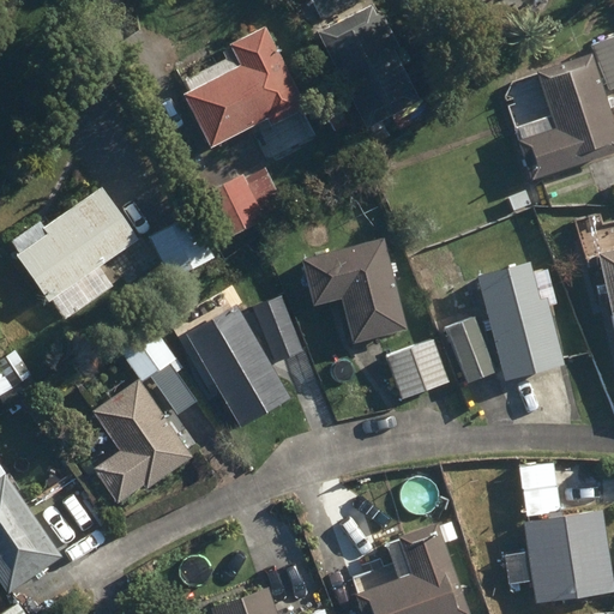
[(314,0),(324,18),(362,0),(361,0),(314,0)]
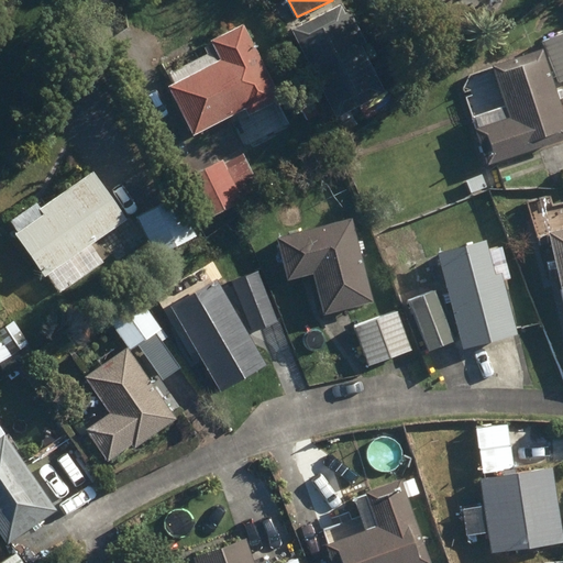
[(419,0),(424,10),(444,0),(419,0)]
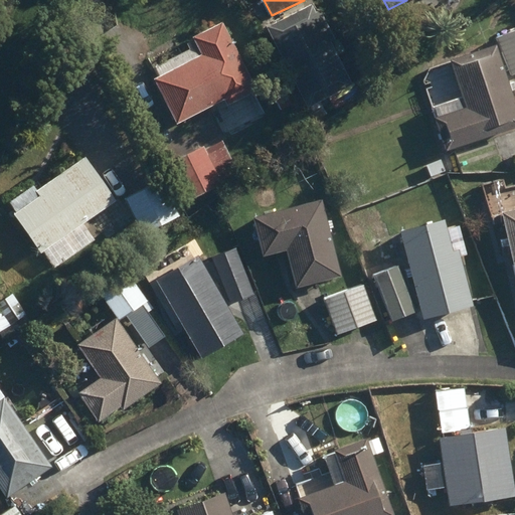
[(305,102),(315,121),(327,116),(320,103),(354,84),(331,41),(336,39),(321,9),(316,12),(312,3),(273,24),(311,99),(305,102)]
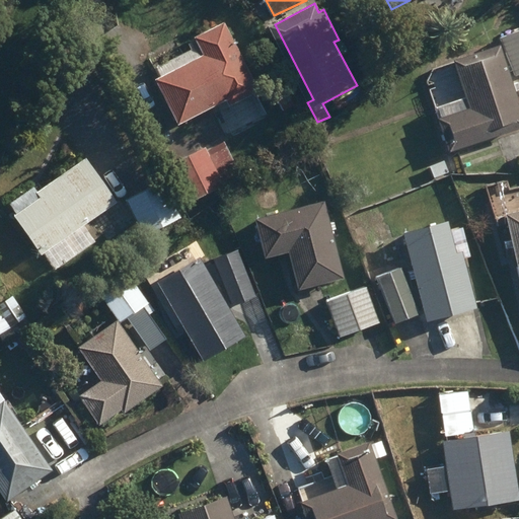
[(156,79),(178,124),(227,99),(230,105),(260,90),(225,22),(196,38),(205,55),(156,79)]
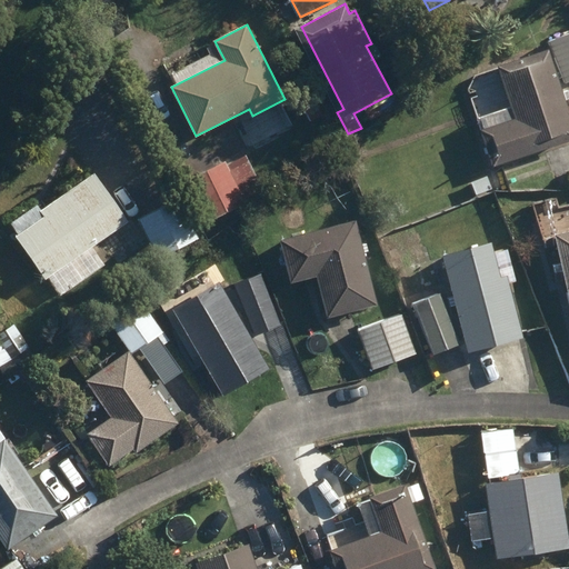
[(568,36),(551,43),(568,83),(568,82),(568,36)]
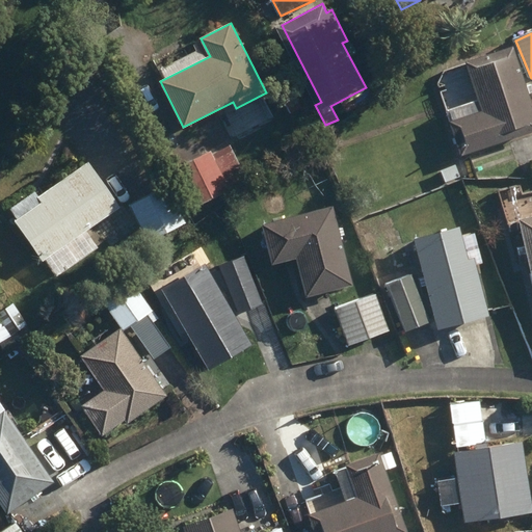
[(436,115),(450,157),(531,130),(531,104),(512,46),(467,60),(480,101),(436,115)]
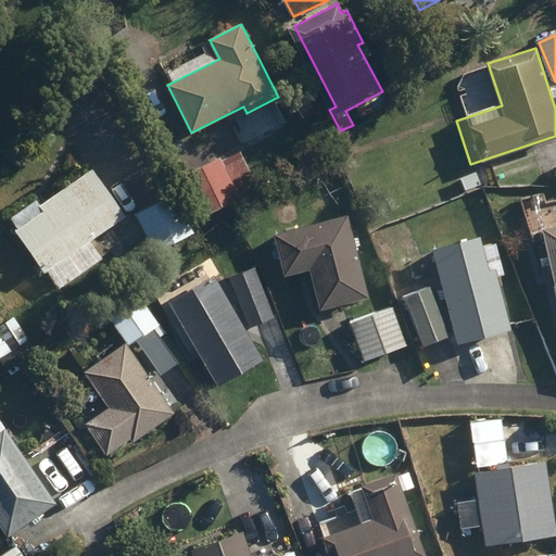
[(350,156),(342,139),(332,144),(340,161),(350,156)]
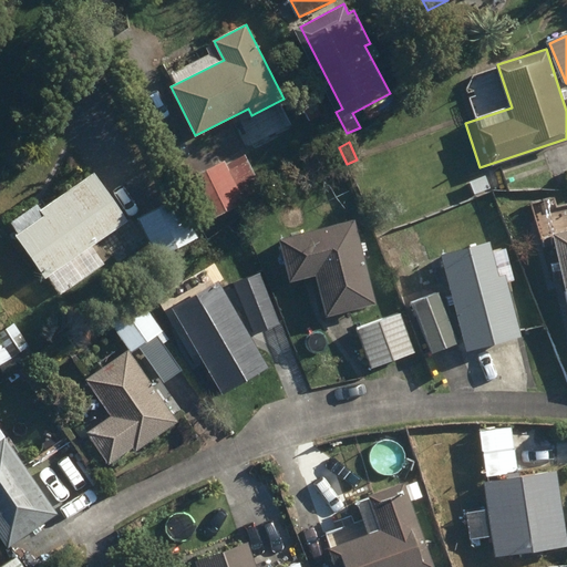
[(186,179),(206,222),(265,193),(244,151),(186,179)]
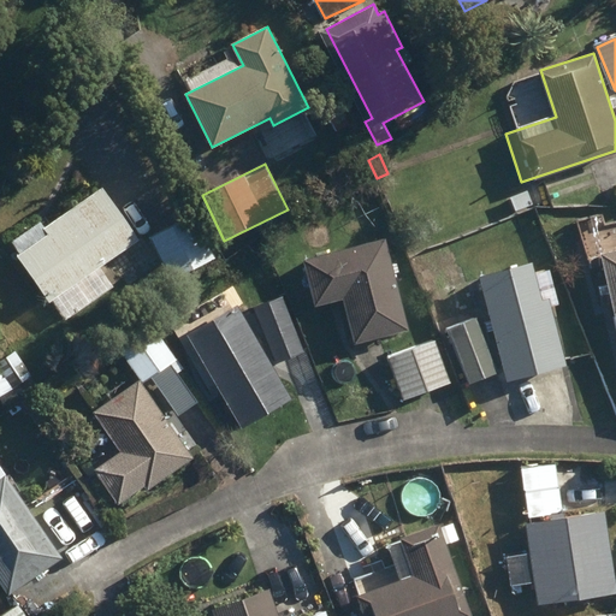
[(19,255),(49,301),(138,241),(102,188),(46,226),(41,219),(12,240),(22,254),(19,255)]
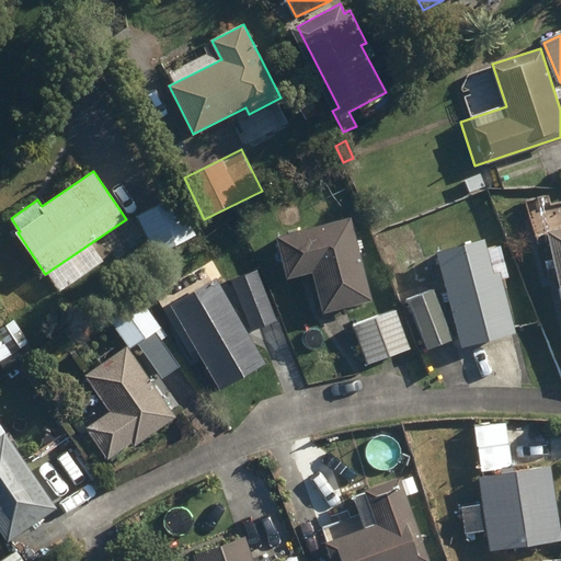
[(137,218),(157,256),(197,235),(178,197),(137,218)]
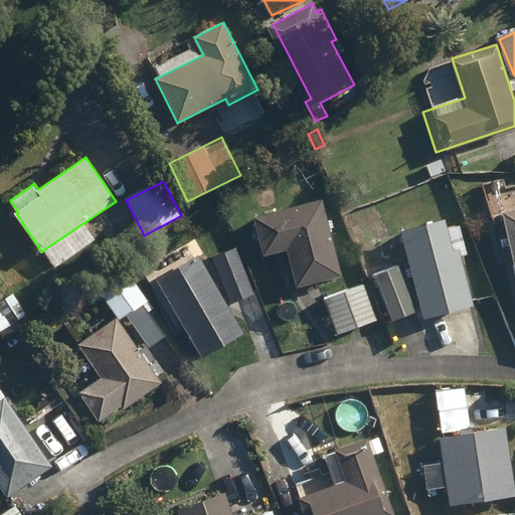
[(287,248),(298,288),(342,276),(321,198),(254,216),(265,254),(287,248)]
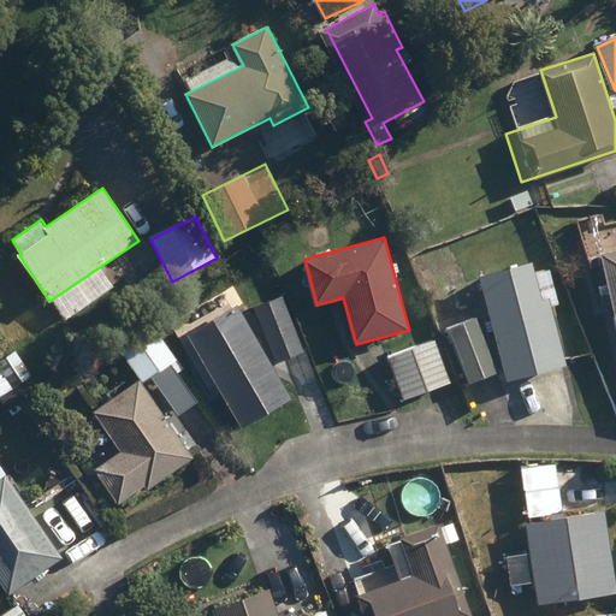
[(615,248),(602,252),(615,317),(615,248)]
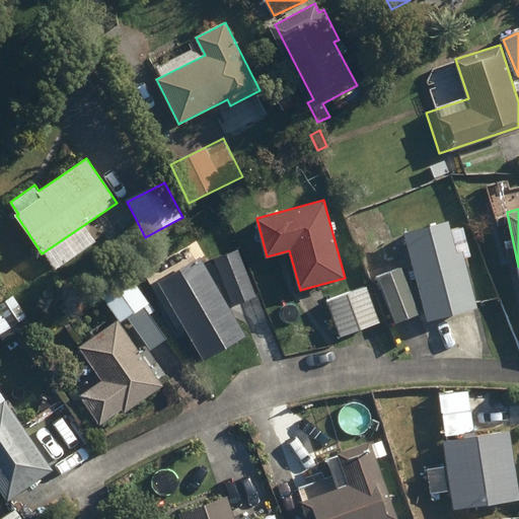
[(404,233),(428,320),(477,307),(462,251),(456,253),(448,222),(404,233)]
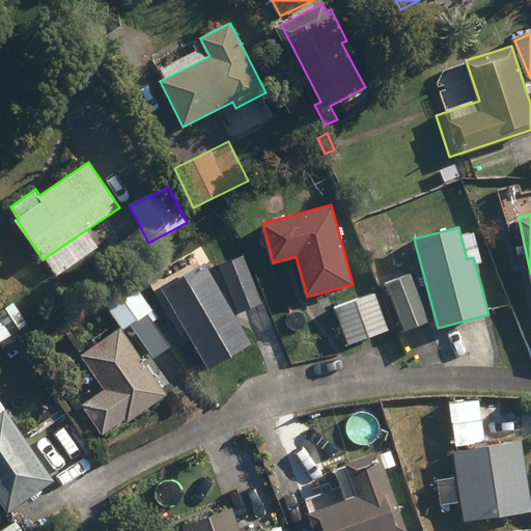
[(218,264),(239,313),(262,303),(242,254),(218,264)]
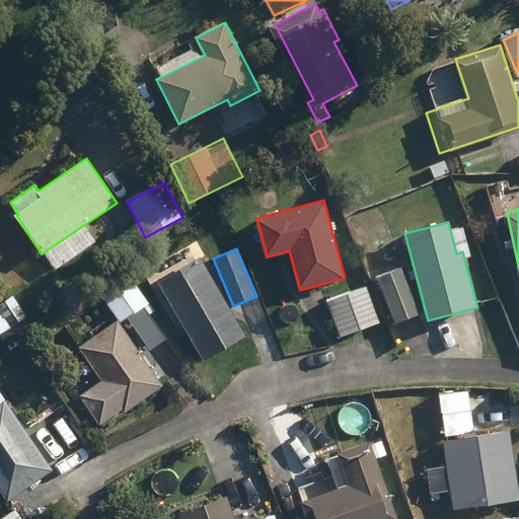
[(158,282),(204,360),(246,336),(201,257),(158,282)]
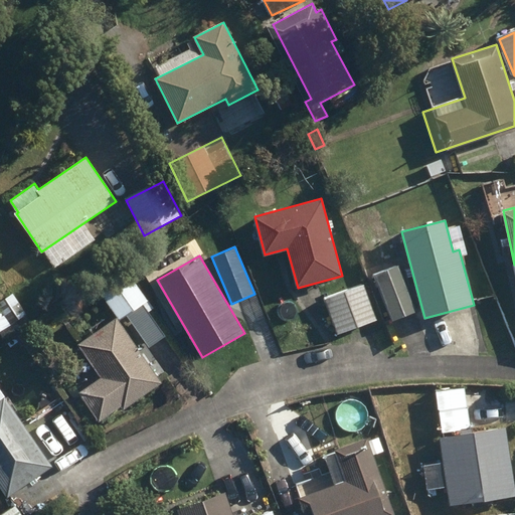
[(126,315),(149,348),(166,337),(143,304),(147,301),(124,267),(97,286),(120,319),(126,315)]
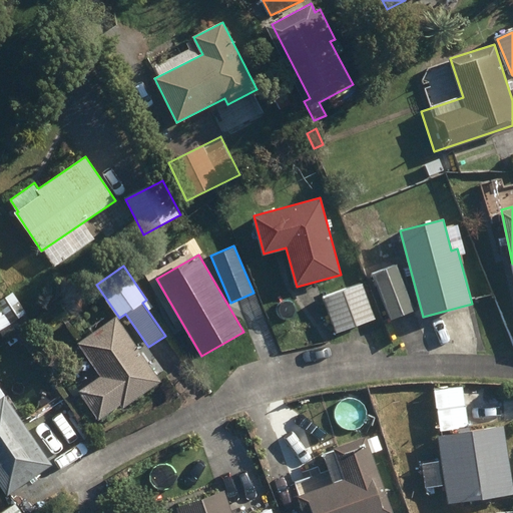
[(374,275),(391,319),(413,311),(397,266),(374,275)]
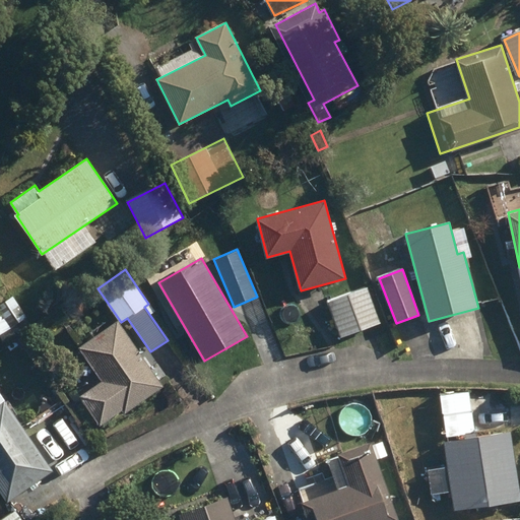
[(329,303),(341,337),(381,324),(368,289),(329,303)]
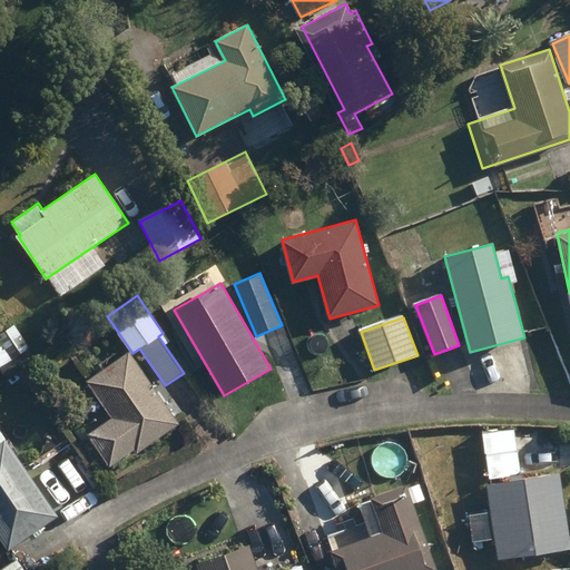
[(0,334),(0,341),(12,360),(29,349),(15,325),(0,334)]
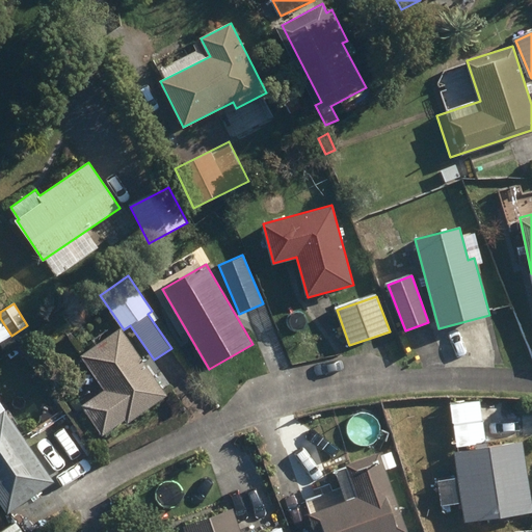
[(83,406),(103,435),(113,428),(118,434),(135,423),(132,419),(166,396),(121,330),(83,356),(107,390),(83,406)]
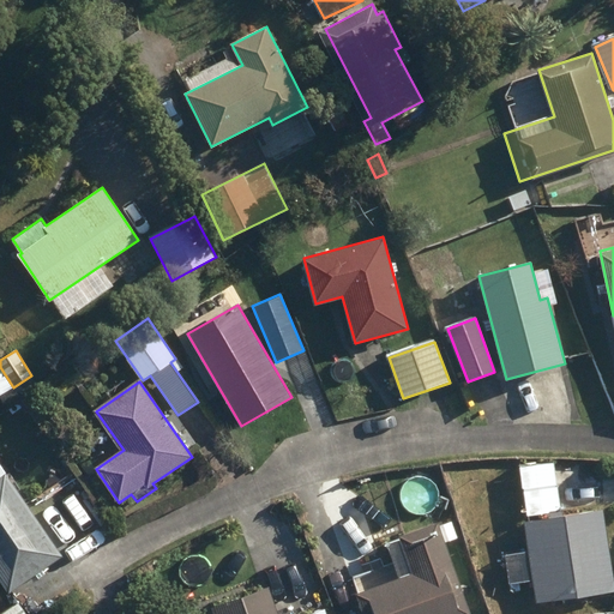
[(534,581),(537,602),(613,590),(613,579),(603,511),(563,517),(554,461),(522,465),(530,522),(525,523),(529,552),(506,554),(511,584),(534,581)]
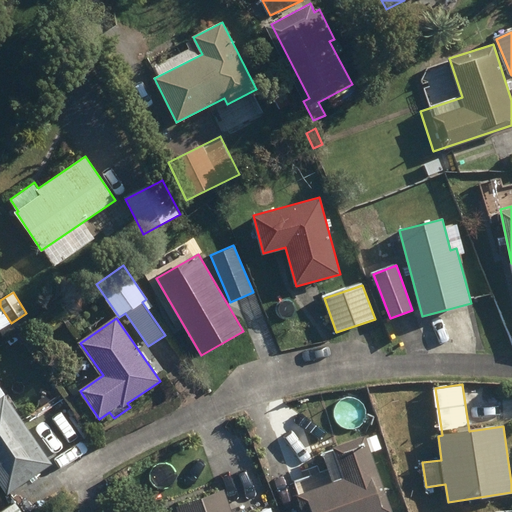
[(0,481),(9,494),(52,464),(4,395),(0,397),(0,481)]
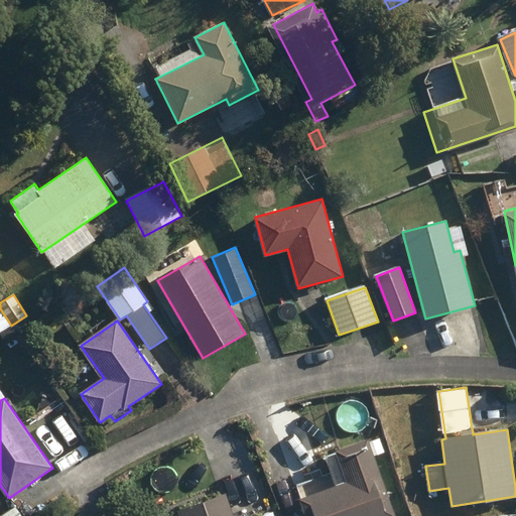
[(299,498),(305,515),(395,515),(369,439),(336,450),(337,454),(326,458),(336,486),(299,498)]
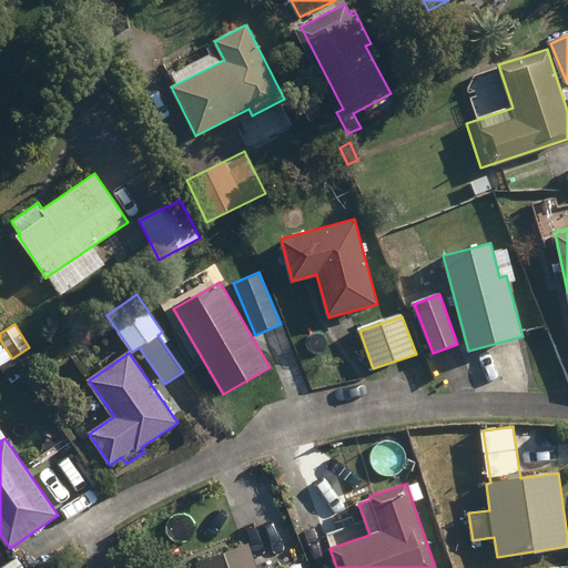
[(215,509),(176,529),(186,549),(225,529),(215,509)]
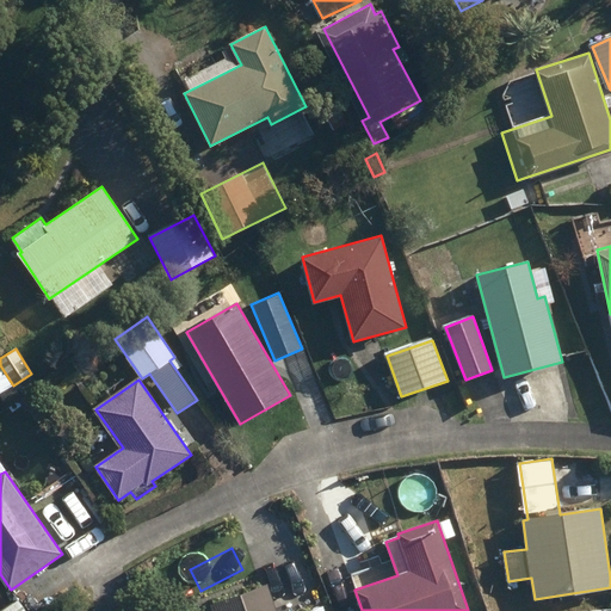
[(325,610),(323,606),(310,610),(277,610),(266,584),(211,605),(214,610),(325,610)]
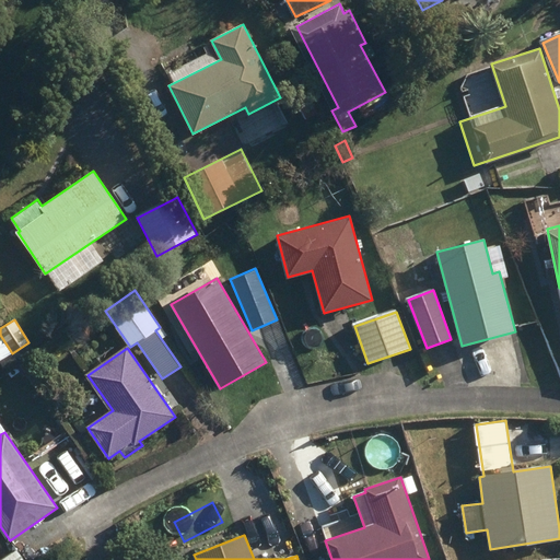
[(59,549),(65,558),(79,548),(73,539),(59,549)]
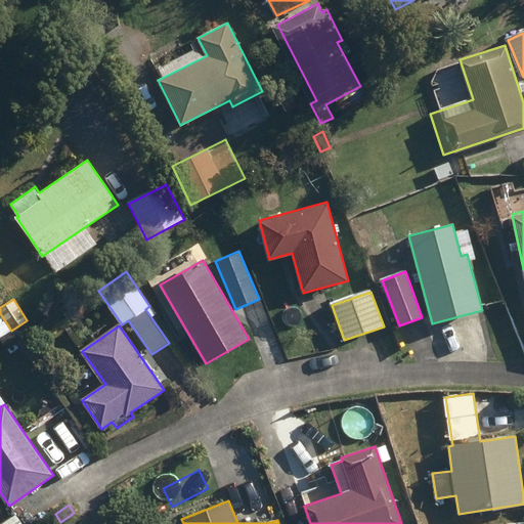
[(2,523),(22,523),(15,515),(2,523)]
